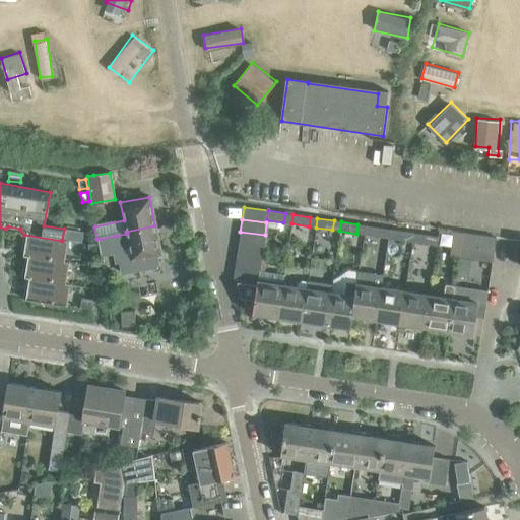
[(101,239),(96,239),(101,258),(114,255),(116,265),(120,264),(123,275),(141,271),(155,268),(157,265),(155,254),(159,254),(154,225),(126,232),(127,234),(115,236),(101,239)]
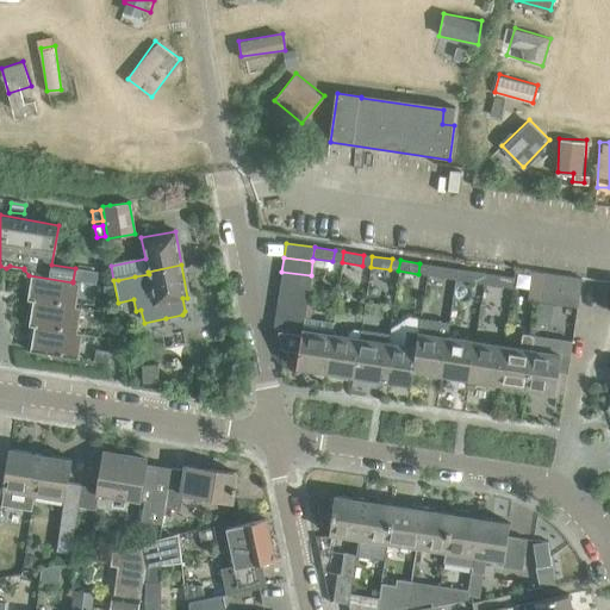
[(447,279),(448,268),(428,265),(427,275),(447,279)]
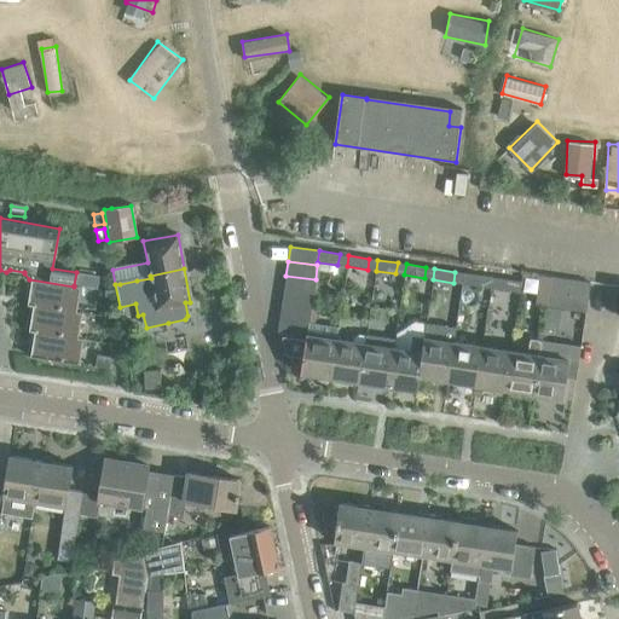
[(76,284),(96,288),(98,276),(77,272),(76,284)]
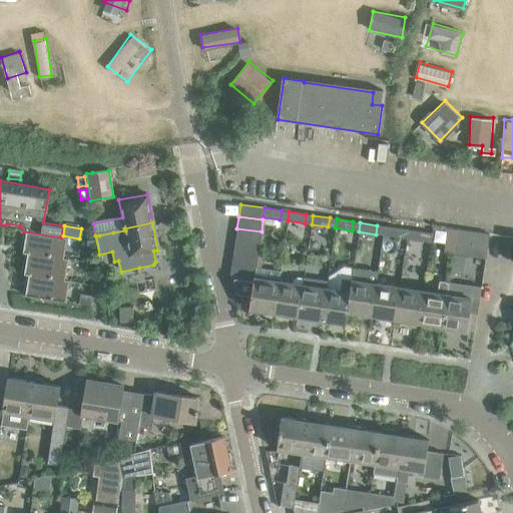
[(399,237),(401,228),(384,226),(383,235),(399,237)]
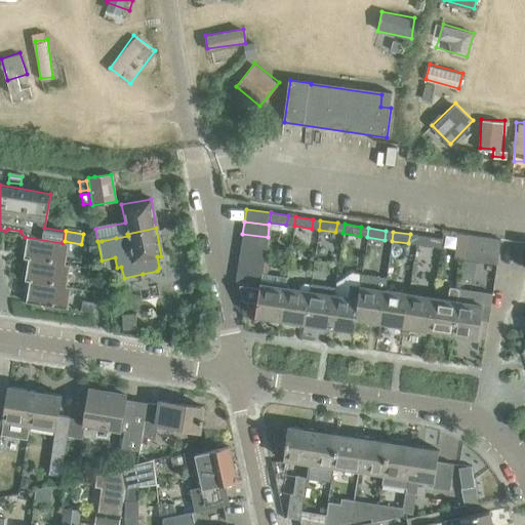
[(242,234),(241,245),(266,249),(268,237),(242,234)]
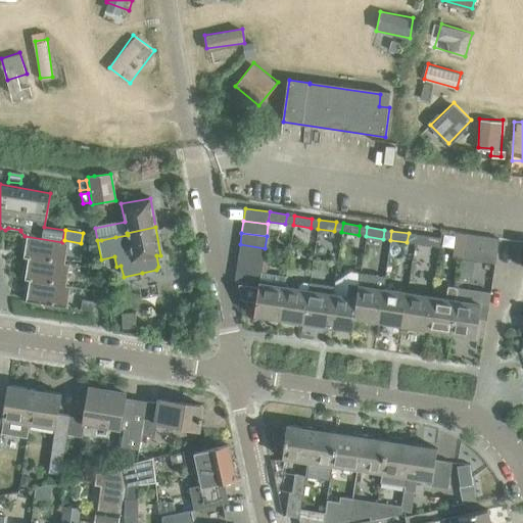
[(431,246),(432,237),(416,234),(414,243),(431,246)]
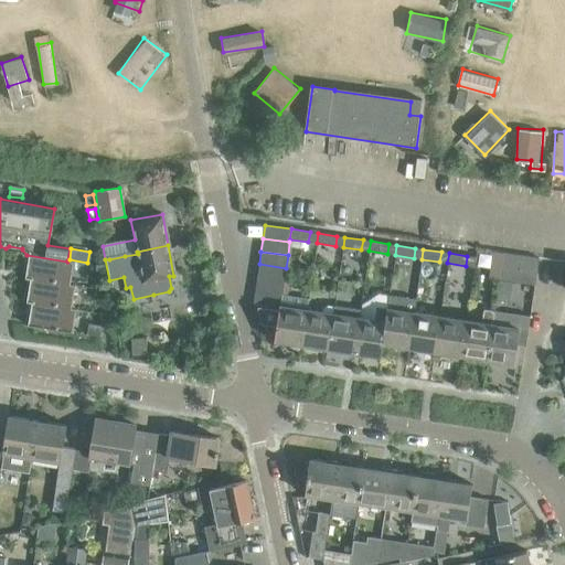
[(502,253),(501,266),(536,272),(539,258),(502,253)]
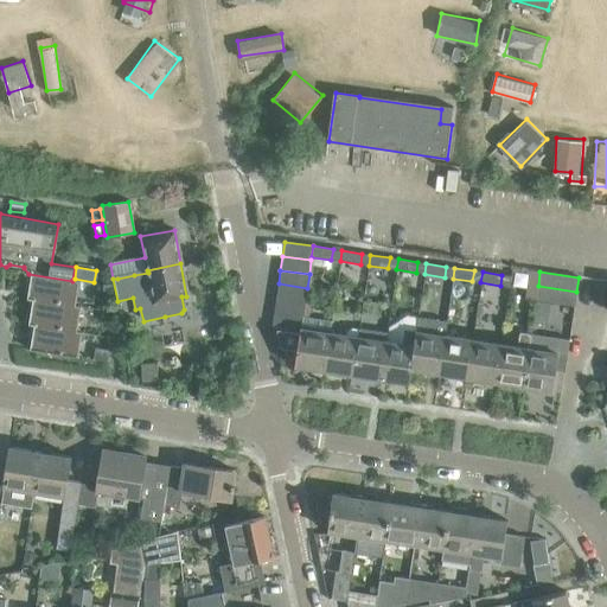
[(72,280),(72,281),(29,274),(27,280),(30,282),(26,299),(30,299),(75,307),(75,306),(80,281),(72,280)]
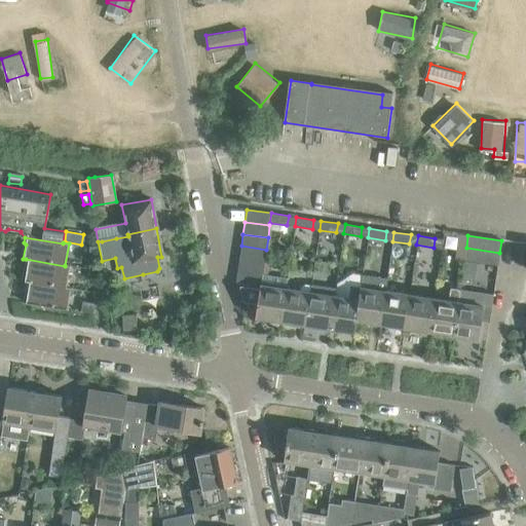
[(264,262),(266,250),(241,246),(239,258),(264,262)]
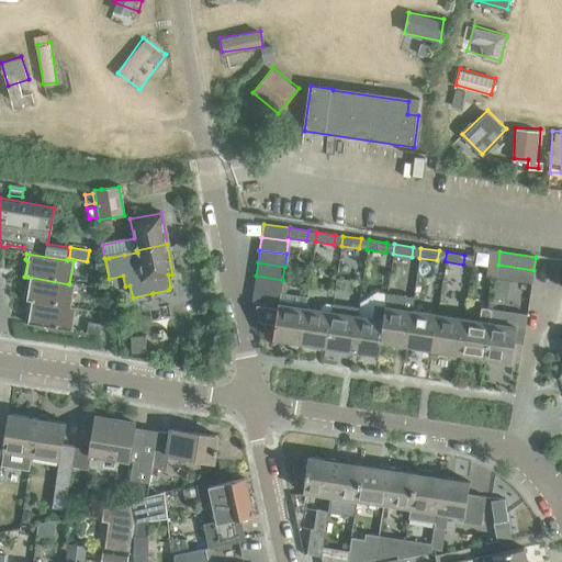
[(496,278),(531,283),(534,270),(498,265),(496,278)]
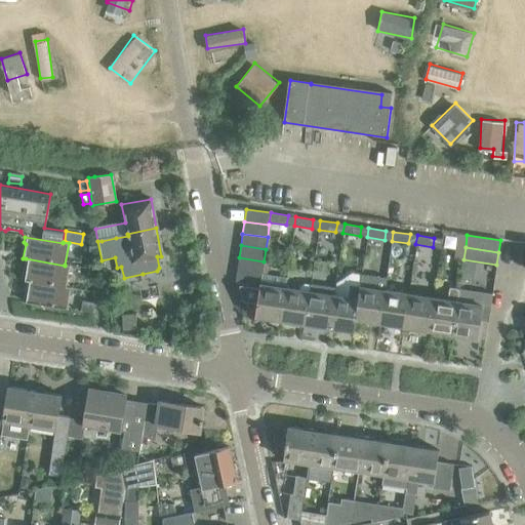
[(239,257),(237,270),(261,274),(264,261),(239,257)]
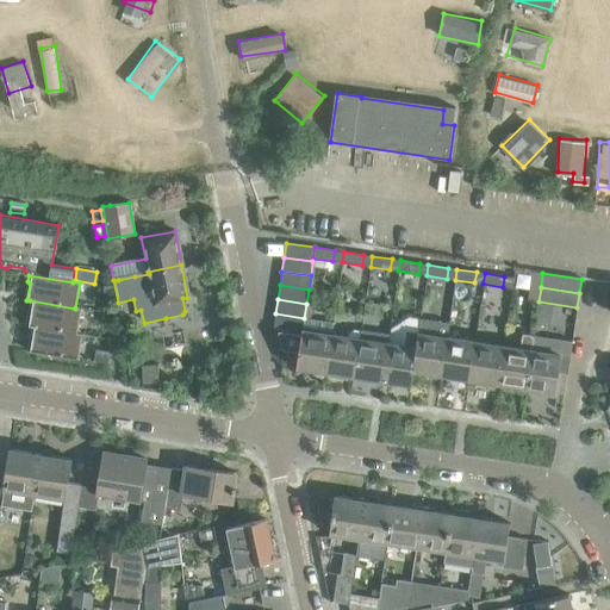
[(76,334),(76,332),(81,307),(75,307),(75,309),(30,300),(29,306),(31,310),(29,325),(31,327),(76,334)]
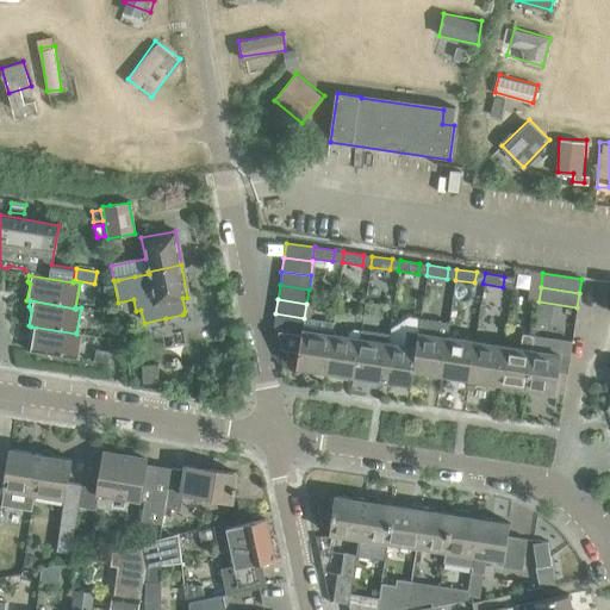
[(273,328),(275,328),(302,332),(304,319),(304,318),(275,313),(273,328)]
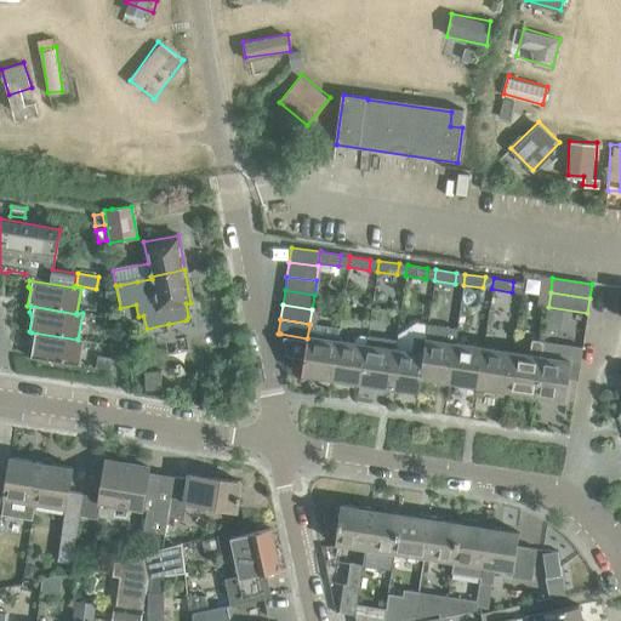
[(427,324),(423,353),(420,377),(449,382),(454,343),(456,329),(427,324)]
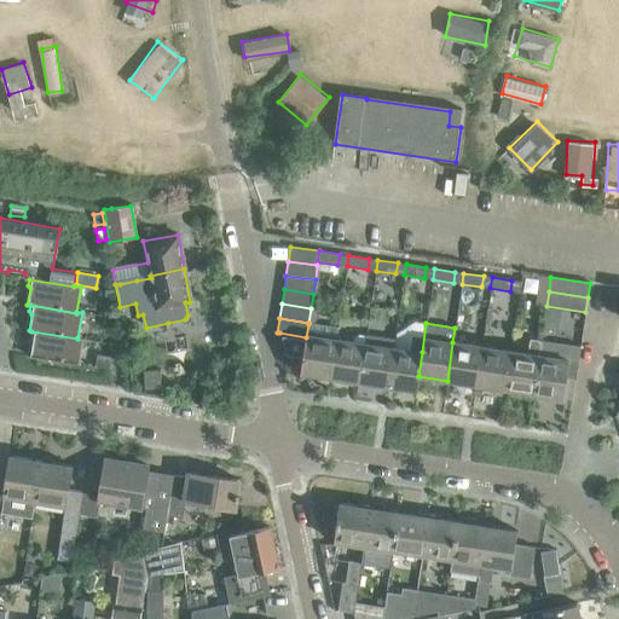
[(337,328),(308,324),(306,337),(279,333),(284,357),(302,359),(301,372),(330,377),(336,340),(337,328)]
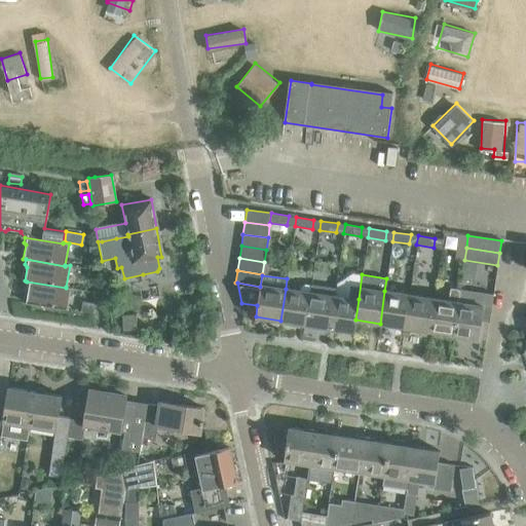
[(66,287),(66,288),(27,282),(27,287),(28,289),(26,303),(67,310),(71,288),(66,287)]
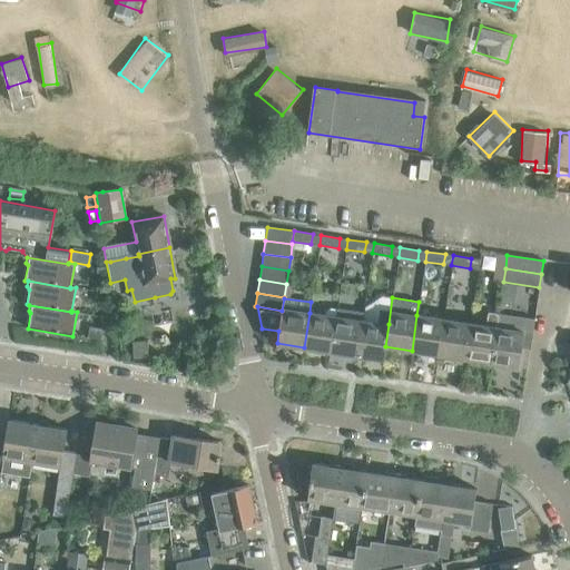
[(353,355),(356,355),(362,321),(363,313),(336,308),(335,316),(331,352),(353,355)]
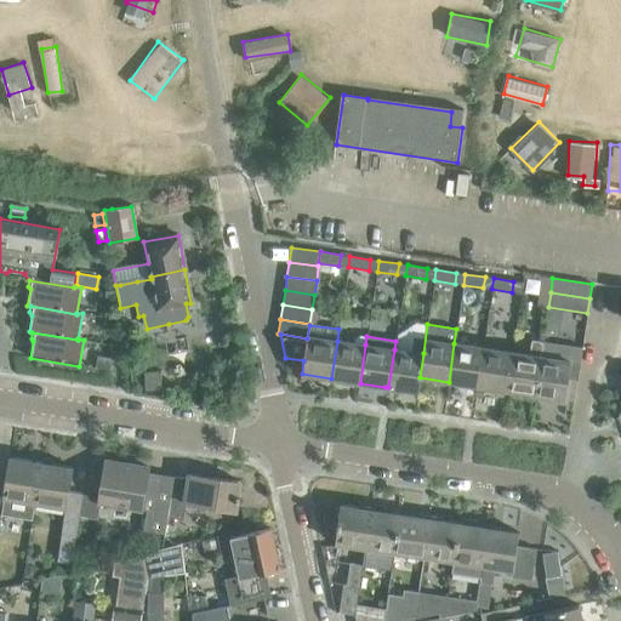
[(423,353),(422,353),(425,339),(412,337),(411,352),(394,349),(388,387),(419,392),(420,377),(423,353)]
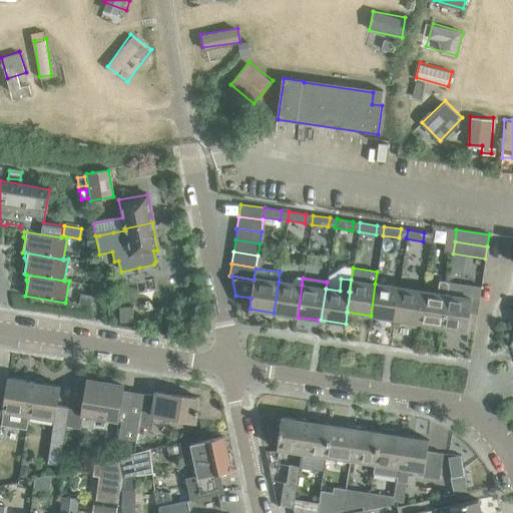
[(298,317),(302,285),(279,282),(274,313),(294,316),(298,317)]
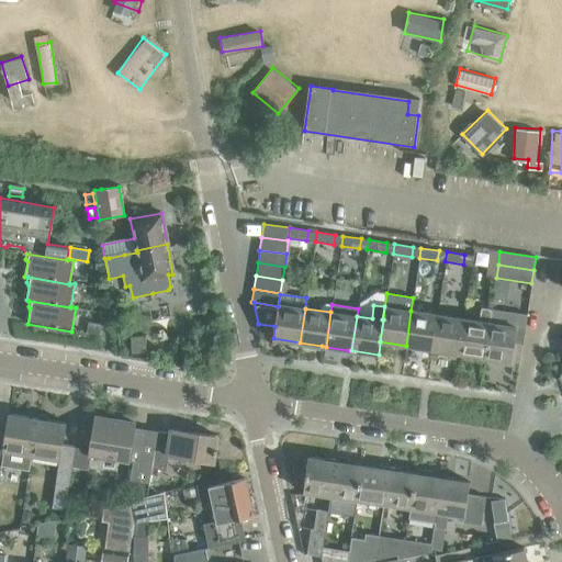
[(514,343),(523,345),(527,315),(496,310),(491,310),(490,323),(484,358),(489,358),(487,362),(499,363),(501,360),(510,361),(514,343)]
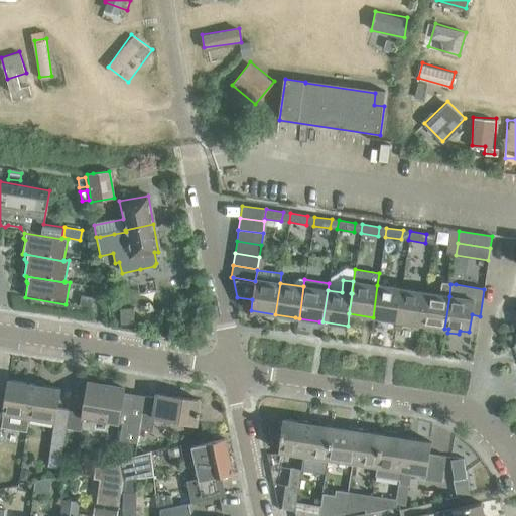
[(396,320),(401,289),(377,285),(373,317),(394,320),(396,320)]
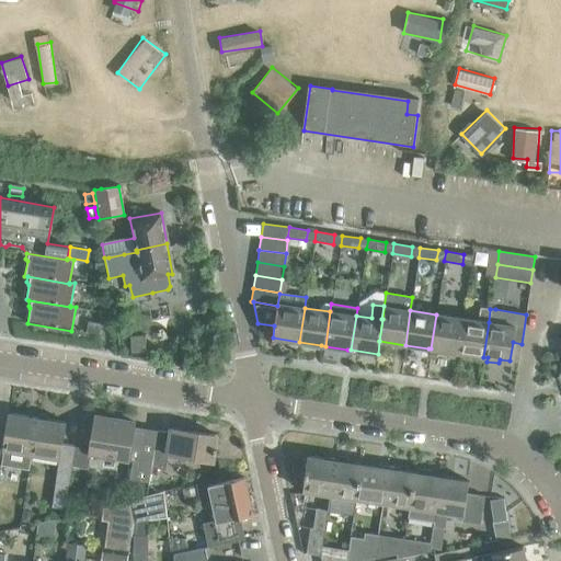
[(462,318),(436,315),(431,348),(454,353),(457,353),(462,318)]
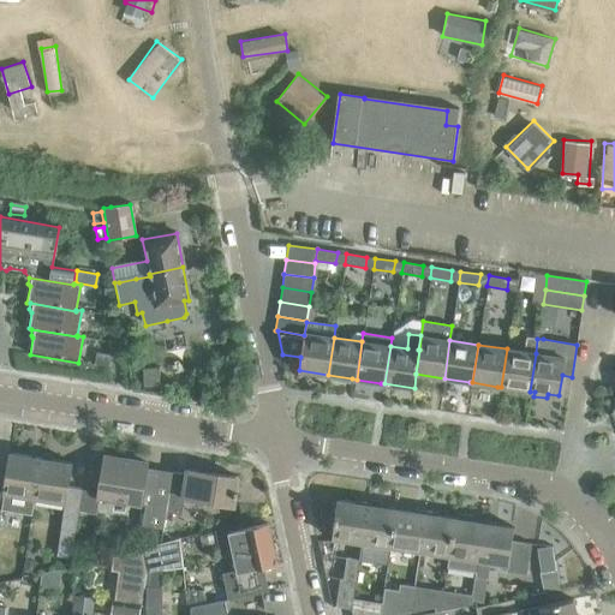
[(526,390),(530,392),(536,353),(507,348),(501,387),(526,390)]
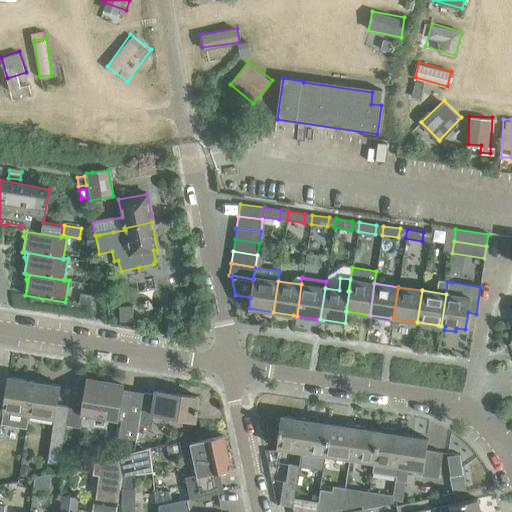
[(79,304),(90,306),(92,296),(80,294),(79,304)]
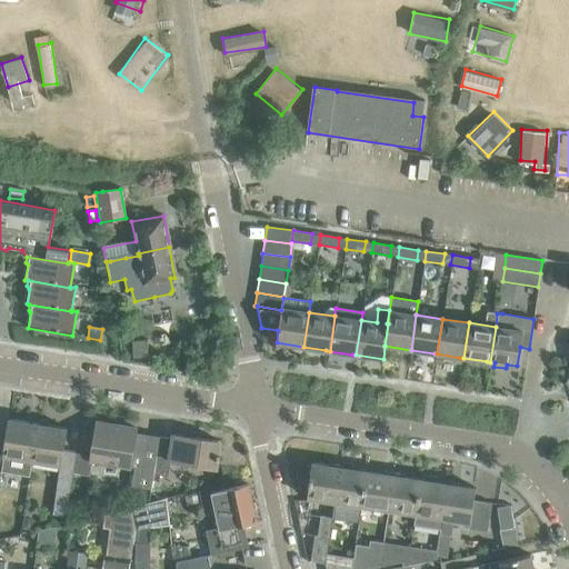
[(210,355),(218,355),(217,331),(209,331),(210,355)]
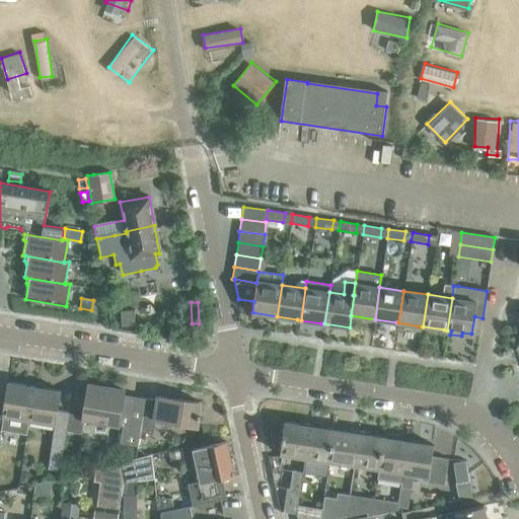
[(5,402),(0,400),(0,436),(3,417),(28,421),(34,386),(8,382),(5,402)]
